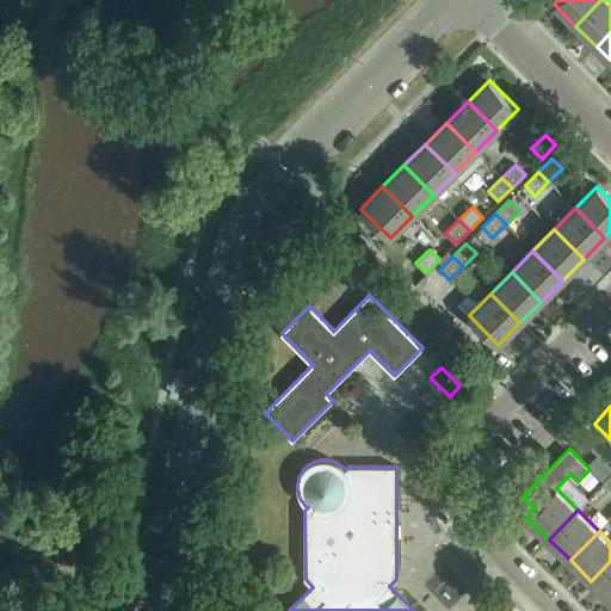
[(610,561),(591,581),(610,600),(610,561)]
